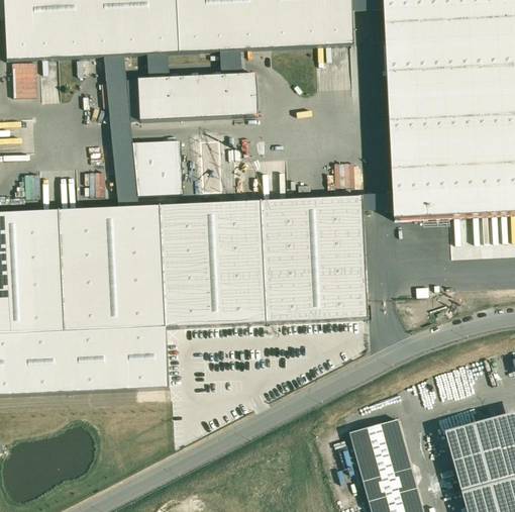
[(1,0),(4,59),(352,42),(349,0),(1,0)]
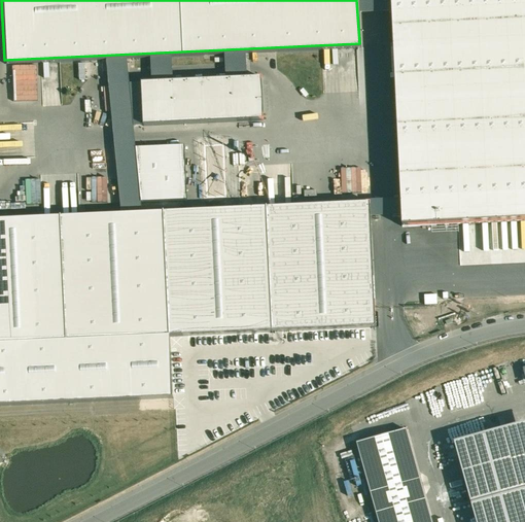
[(226,160),(201,162),(204,194),(229,192),(226,160)]
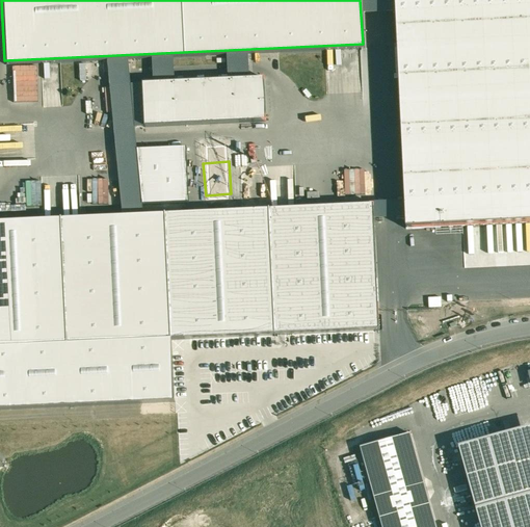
[(40,176),(8,177),(9,200),(41,199),(40,176)]
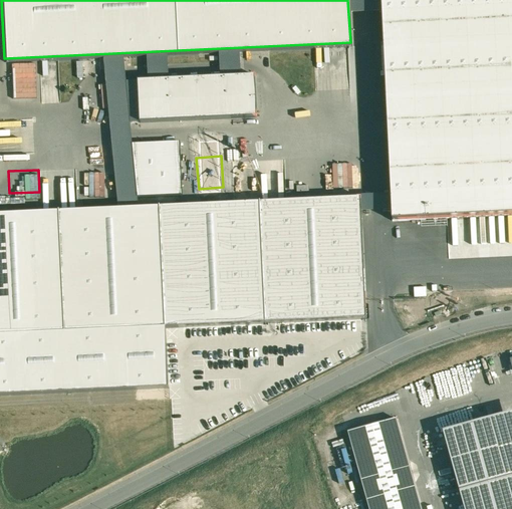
[(0,391),(167,384),(165,322),(365,313),(359,194),(0,211),(0,391)]
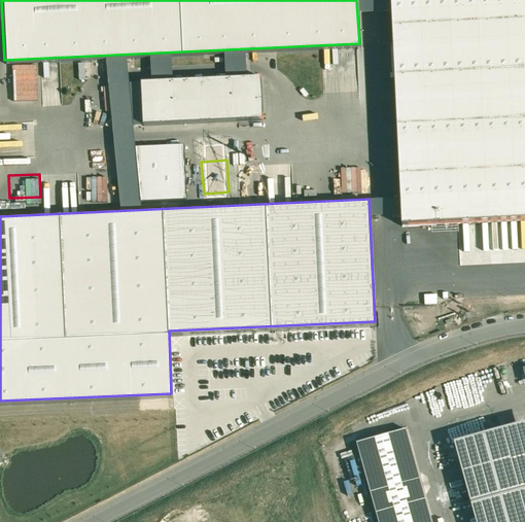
[(524,521),(524,418),(452,439),(475,521),(524,521)]
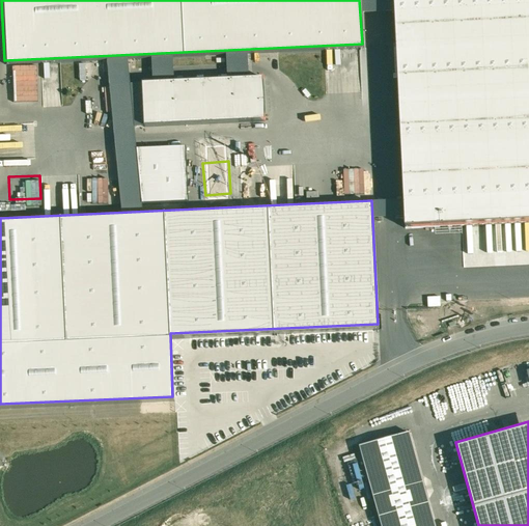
[(436,525),(410,427),(358,442),(380,525),(436,525)]
